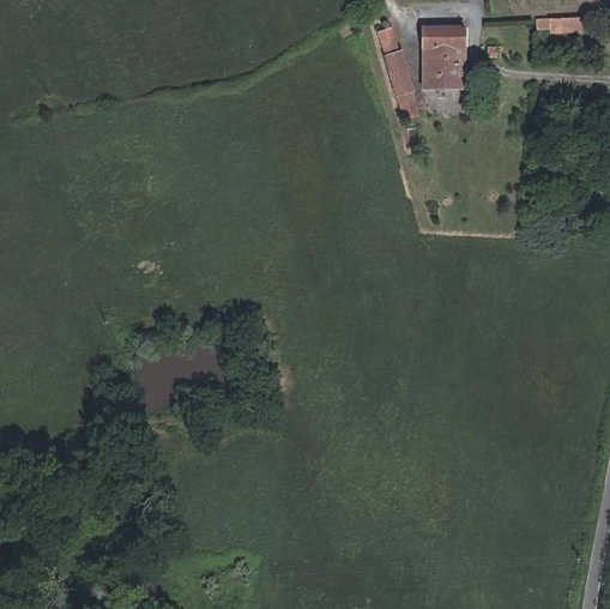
[(580,16),(567,17),(567,30),(580,30),(580,16)]
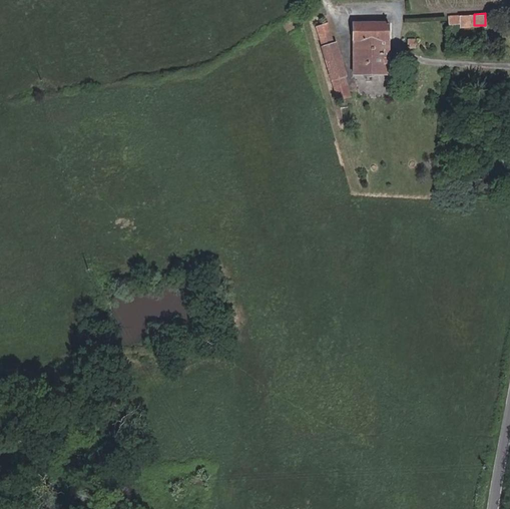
[(447,26),(474,25),(474,14),(448,15),(447,26)]
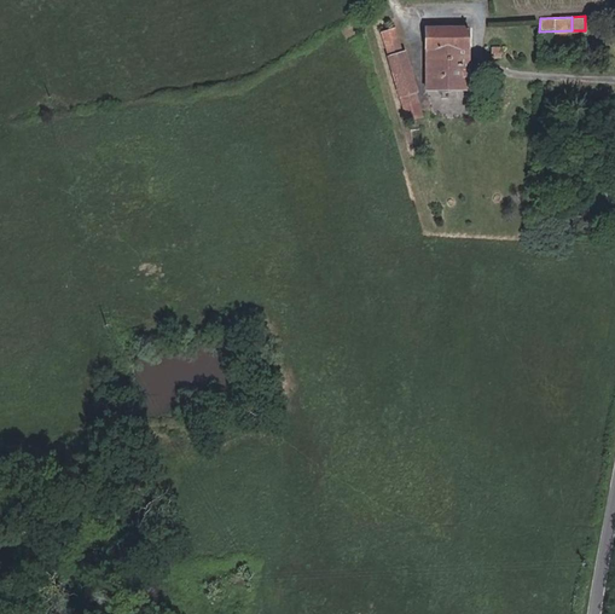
[(466,25),(425,24),(424,84),(453,85),(453,96),(466,96),(466,25)]
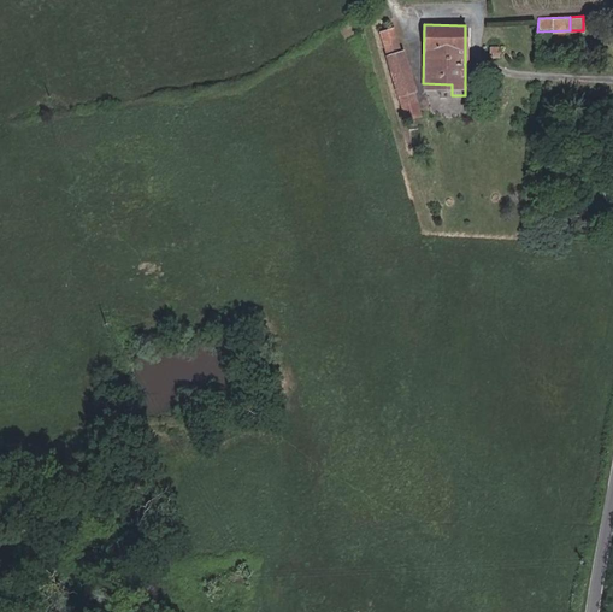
[(375,43),(378,53),(398,48),(392,25),(372,31),(375,43)]
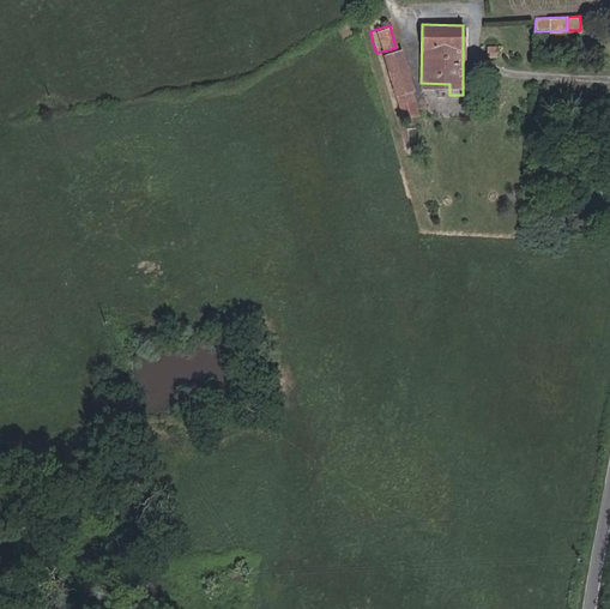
[(376,53),(388,95),(408,89),(396,48),(376,53)]
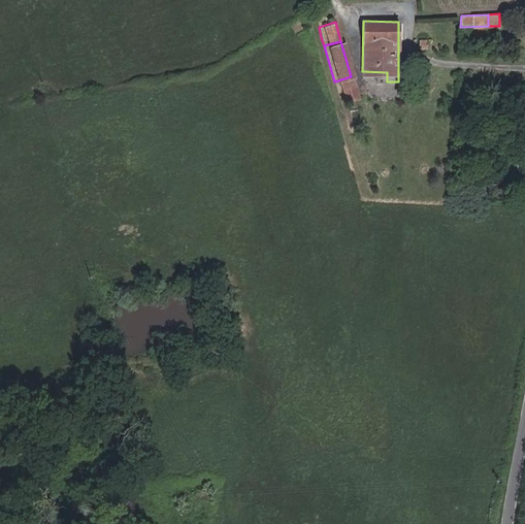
[(340,102),(357,96),(351,76),(334,82),(340,102)]
